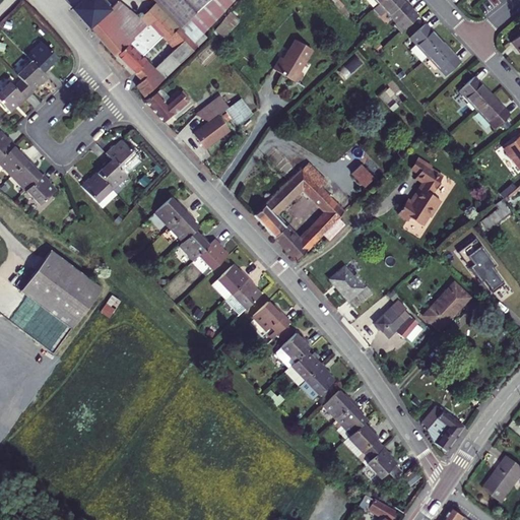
[(80,0),(70,9),(87,28),(108,9),(100,0),(80,0)]
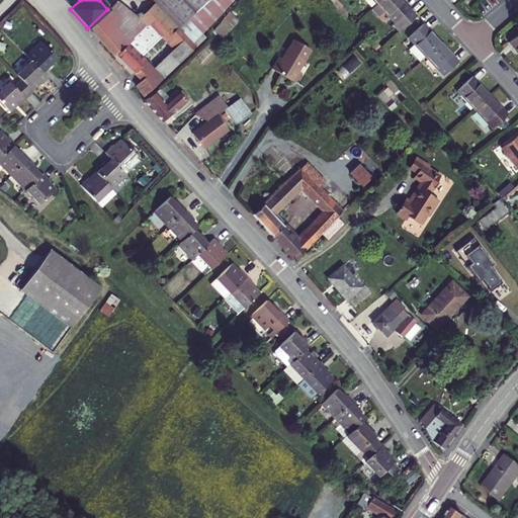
[(185,0),(149,0),(153,3),(161,12),(181,32),(190,23),(186,19),(195,10),(185,0)]
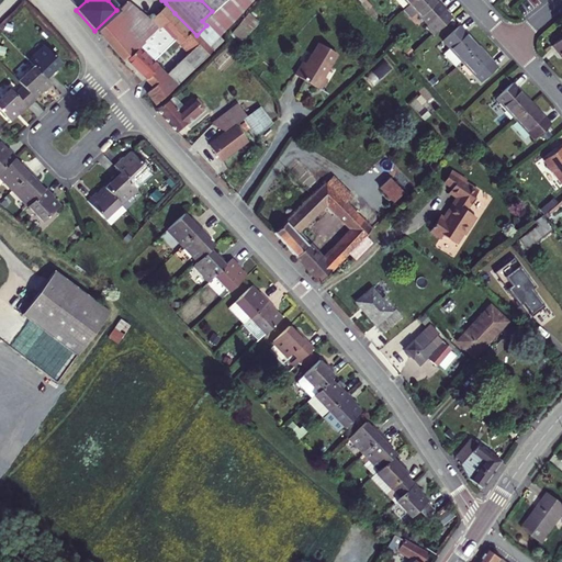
[(201,0),(212,11),(202,21),(206,25),(210,30),(218,38),(224,33),(244,11),(254,0),(201,0)]
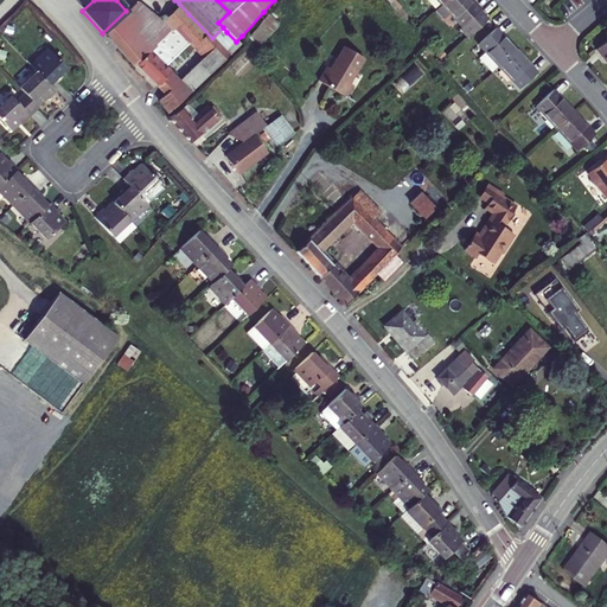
[(467,0),(448,0),(441,7),(435,13),(442,21),(449,16),(462,30),(471,39),(489,23),(480,13),(467,0)]
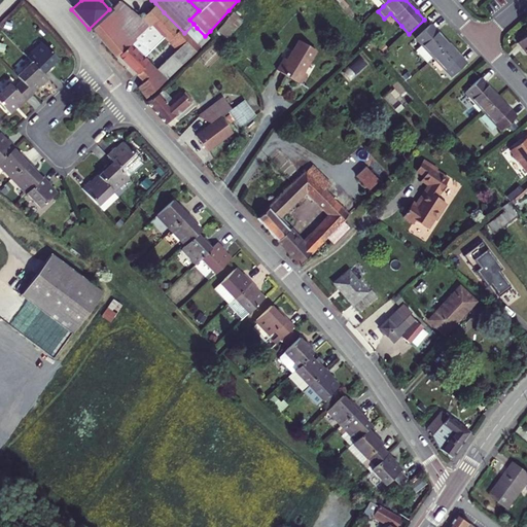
[(118,1),(109,9),(89,29),(114,58),(115,58),(140,34),(164,12),(155,3),(139,19),(118,1)]
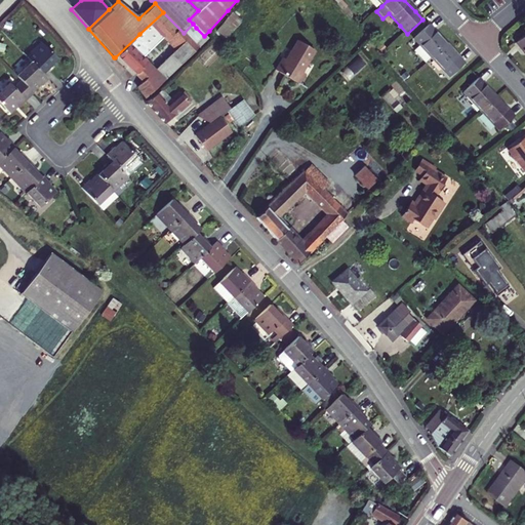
[(178,48),(174,51),(153,72),(140,83),(135,88),(145,98),(199,49),(184,33),(163,12),(139,34),(115,57),(132,75),(145,62),(142,58),(149,51),(146,47),(159,34),(163,38),(165,41),(169,38),(178,48)]
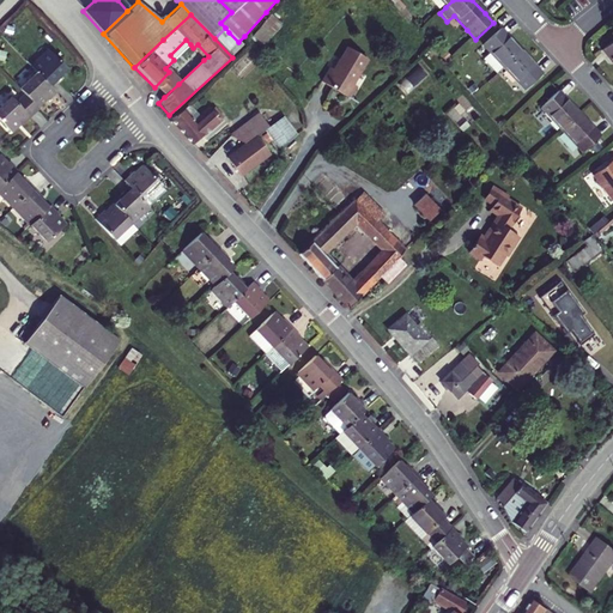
[(232,58),(243,48),(238,42),(229,32),(225,28),(214,38),(232,58)]
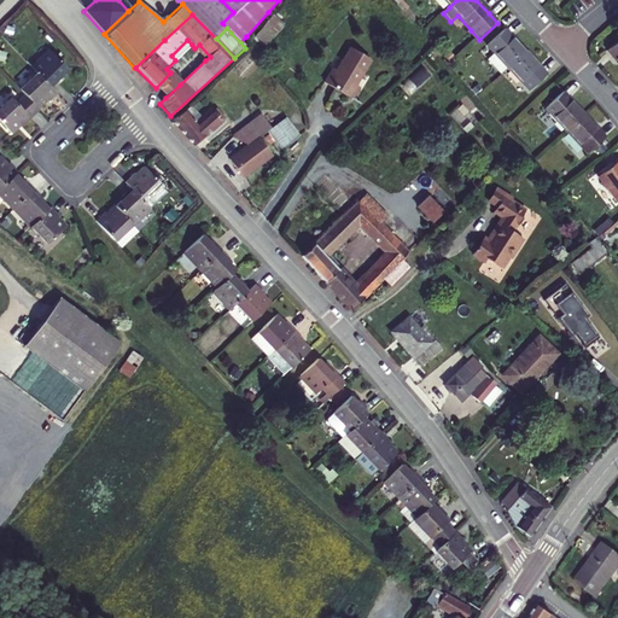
[(508,70),(526,54),(506,31),(488,48),(508,70)]
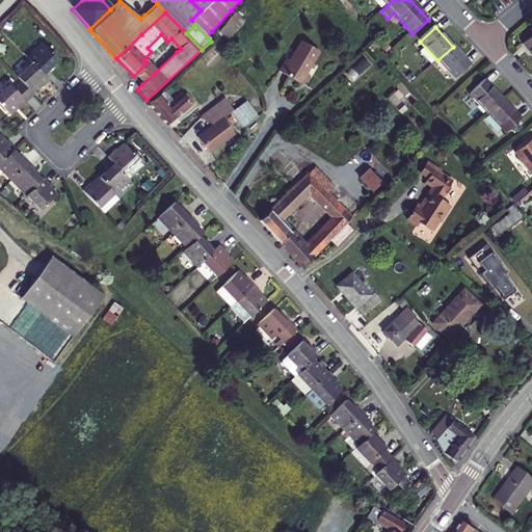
[(531,32),(523,42),(531,53),(531,32)]
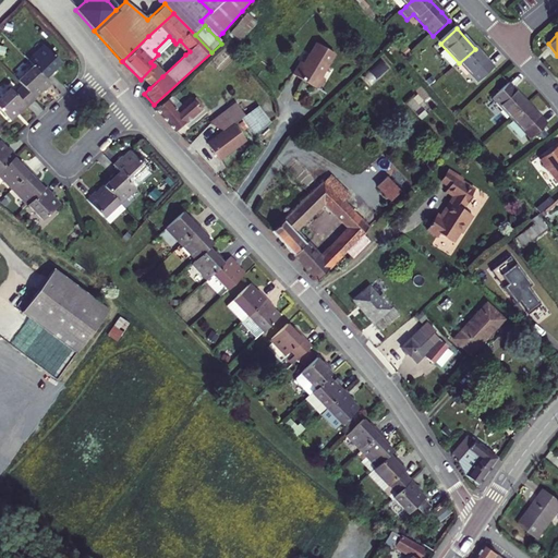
[(155,50),(158,55),(173,40),(169,36),(155,50)]
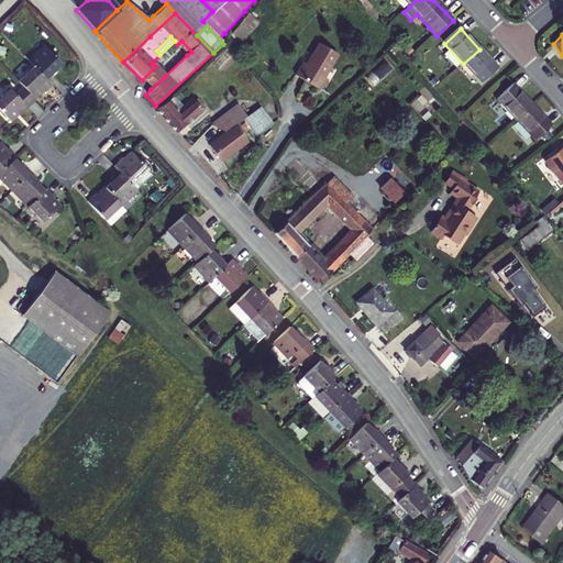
[(181,41),(177,44),(187,55),(191,52),(181,41)]
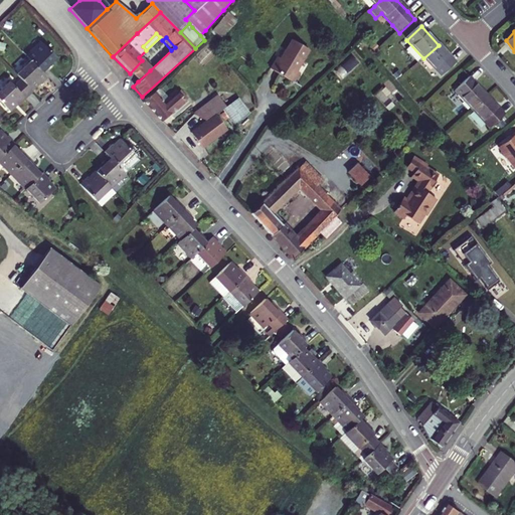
[(39,40),(25,54),(29,59),(41,71),(48,64),(46,62),(54,55),(39,40)]
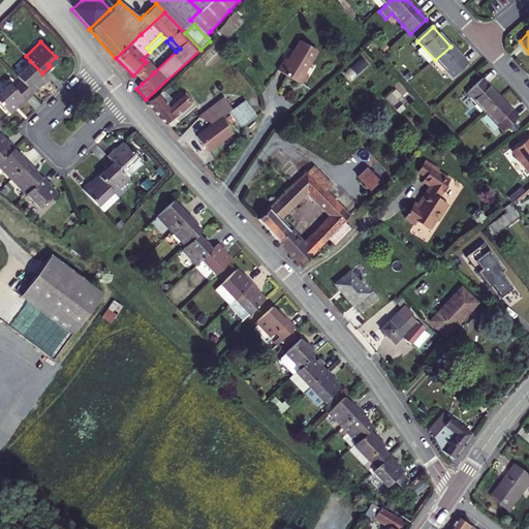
[(305,73),(318,53),(301,42),(289,61),(286,59),(278,71),(284,75),(300,85),(302,87),(309,75),(305,73)]
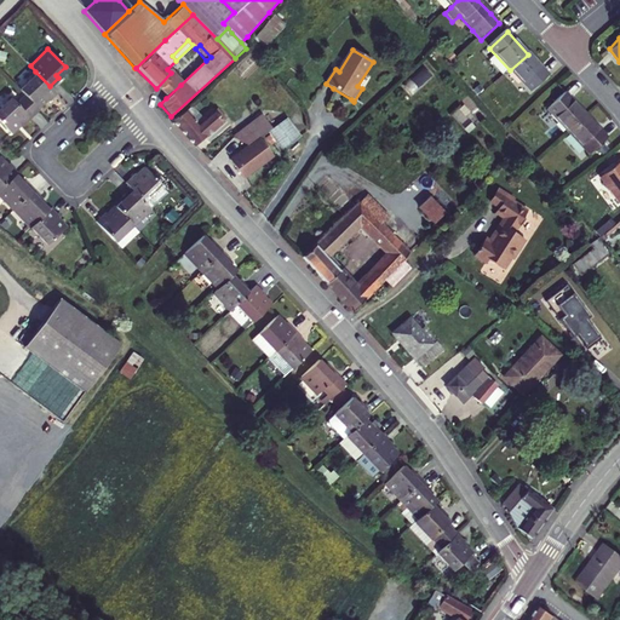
[(549,78),(528,55),(510,70),(530,93),(549,78)]
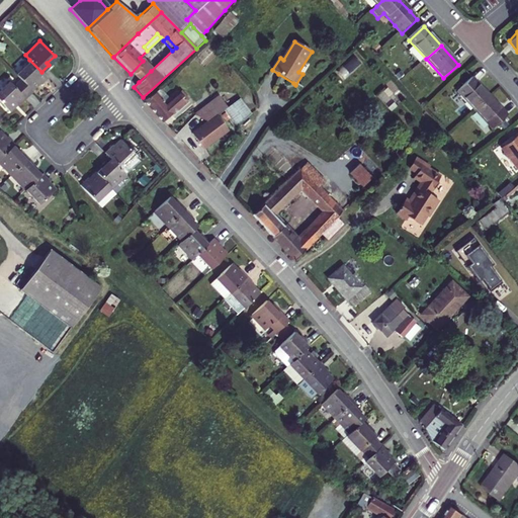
[(346,77),(361,63),(355,56),(340,71),(346,77)]
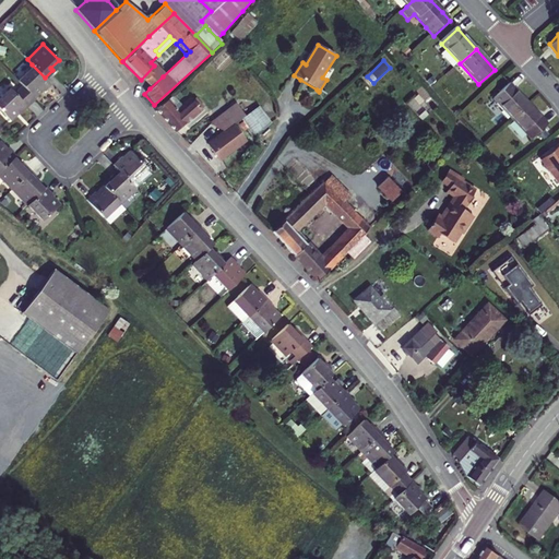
[(32,64),(15,80),(21,85),(32,96),(39,90),(42,92),(50,83),(45,78),(32,64)]
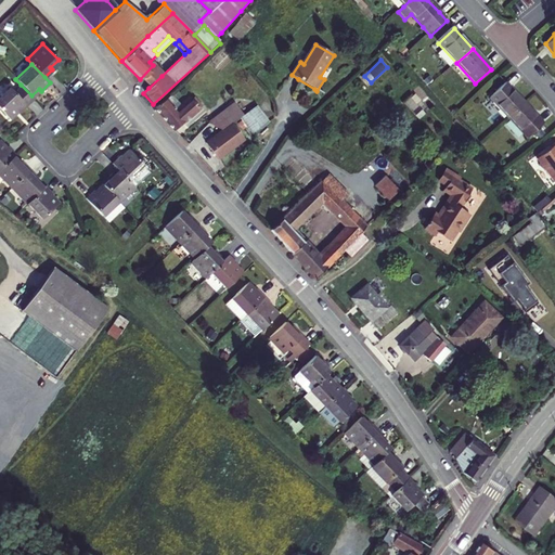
[(162,76),(153,65),(140,79),(149,88),(162,76)]
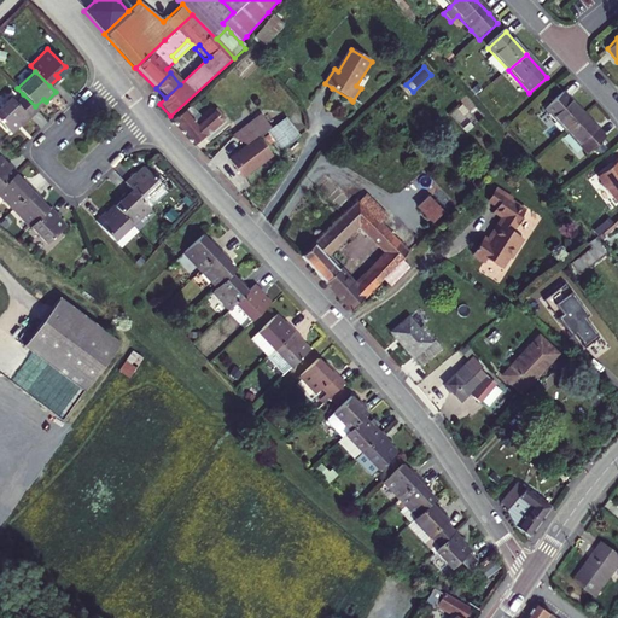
[(35,106),(23,94),(13,103),(9,97),(0,104),(0,123),(9,133),(17,123),(21,126),(38,109),(35,106)]
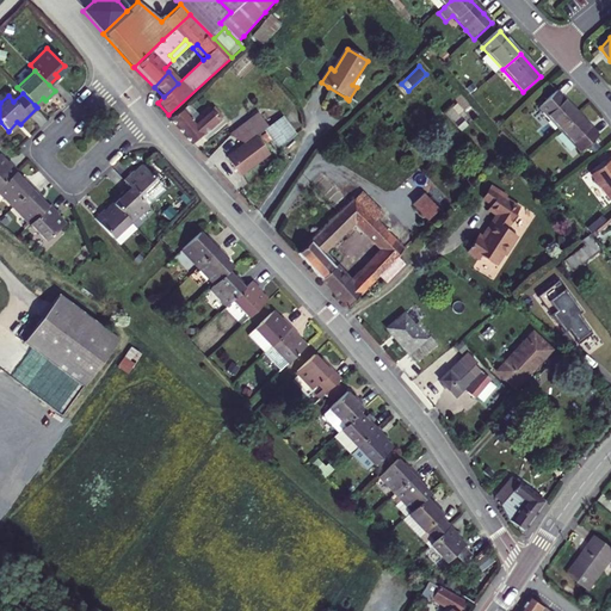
[(560,133),(576,116),(557,94),(539,110),(560,133)]
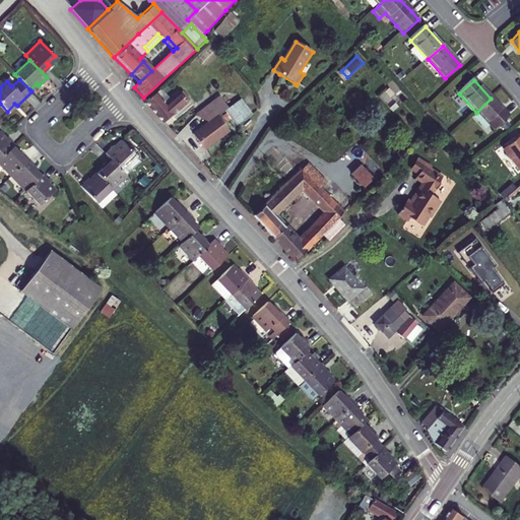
[(152,93),(142,102),(160,122),(180,106),(185,102),(178,92),(163,106),(152,93)]
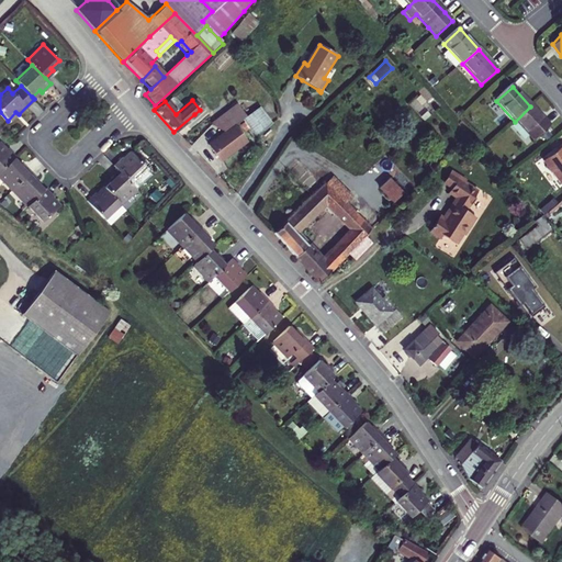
[(233,126),(243,120),(247,116),(239,105),(210,125),(225,132),(233,126)]
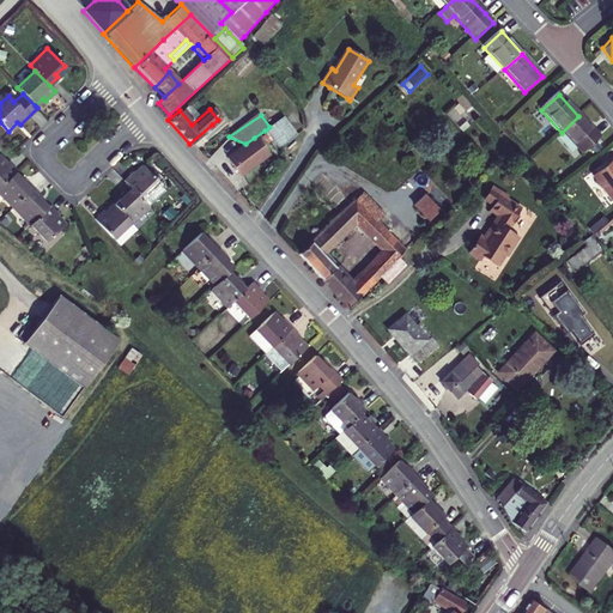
[(600,139),(578,116),(562,133),(582,156),(600,139)]
